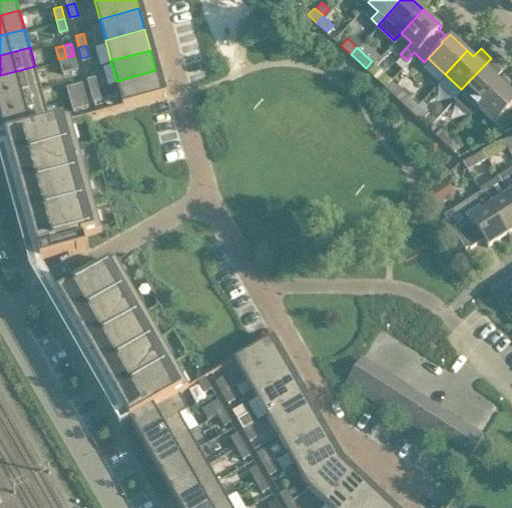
[(77,66),(74,55),(66,57),(69,68),(77,66)]
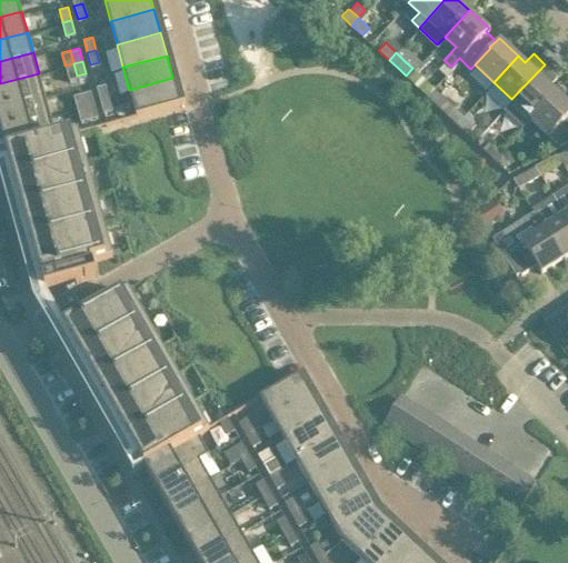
[(77,76),(73,63),(65,66),(69,79),(77,76)]
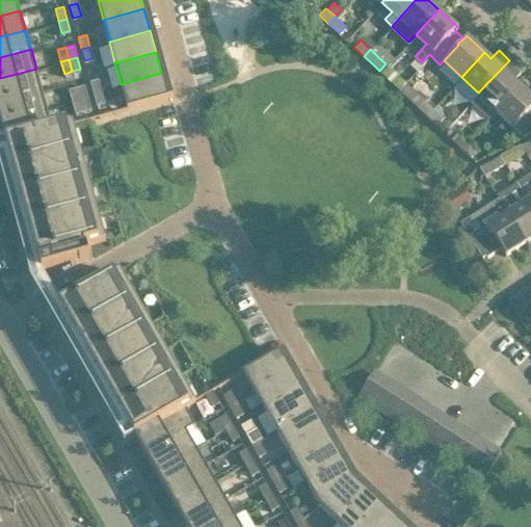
[(478,93),(470,102),(486,117),(496,108),(496,109),(519,84),(512,78),(520,70),(509,60),(478,93)]
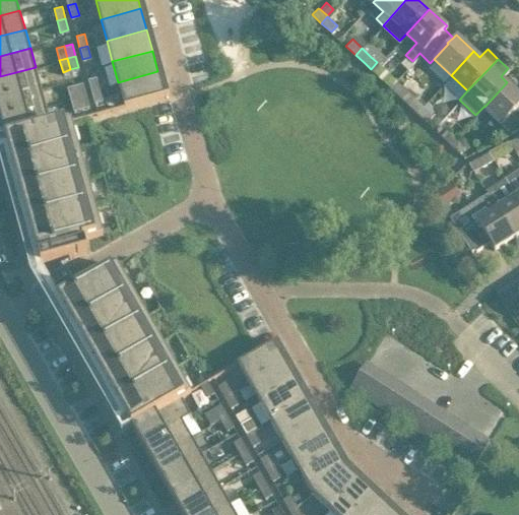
[(0,97),(41,85),(36,67),(0,76),(0,97)]
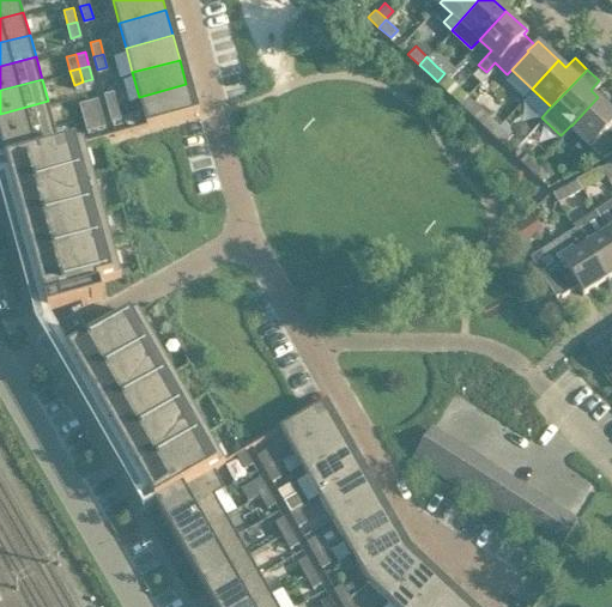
[(199,109),(199,107),(193,108),(186,84),(139,97),(146,123),(199,109)]
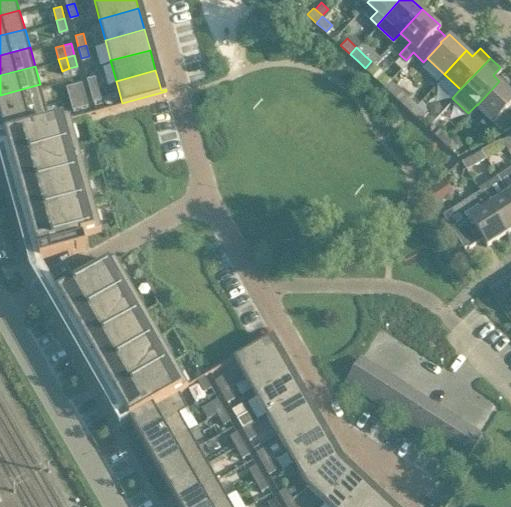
[(380,70),(374,76),(383,85),(389,79),(380,70)]
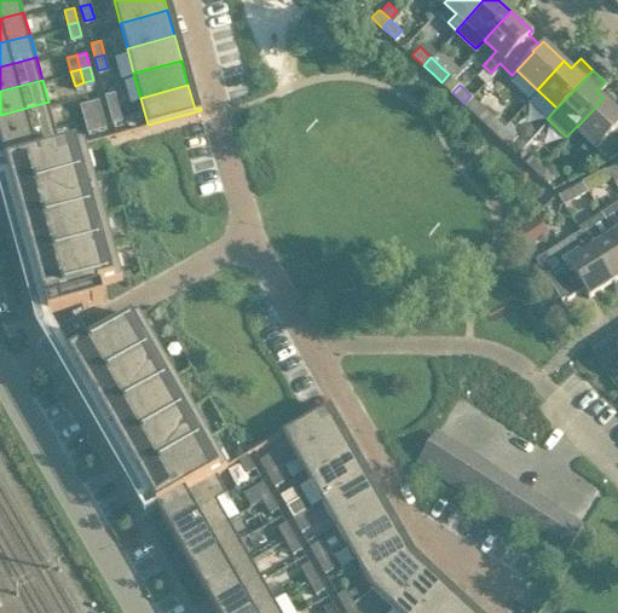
[(108,107),(117,104),(114,90),(104,92),(108,107)]
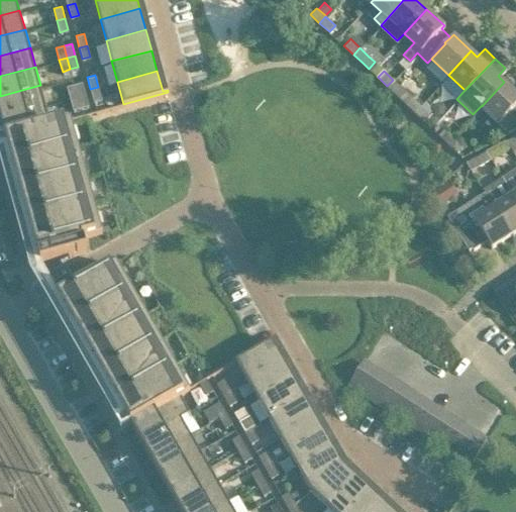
[(387,86),(414,111),(420,104),(393,80),(387,86)]
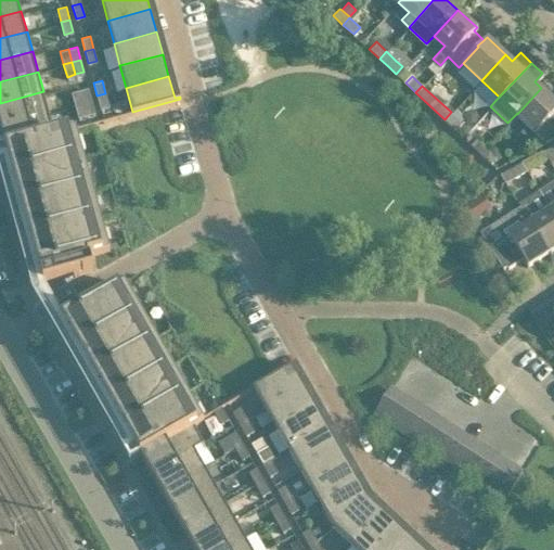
[(82,102),(91,100),(88,87),(79,89),(82,102)]
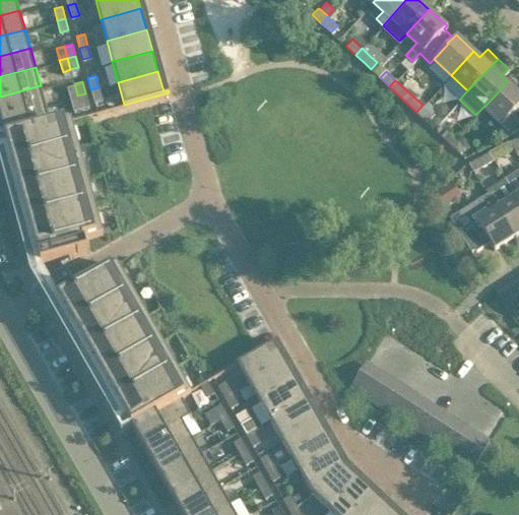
[(518,93),(507,82),(484,107),(496,118),(511,131),(518,126),(518,93)]
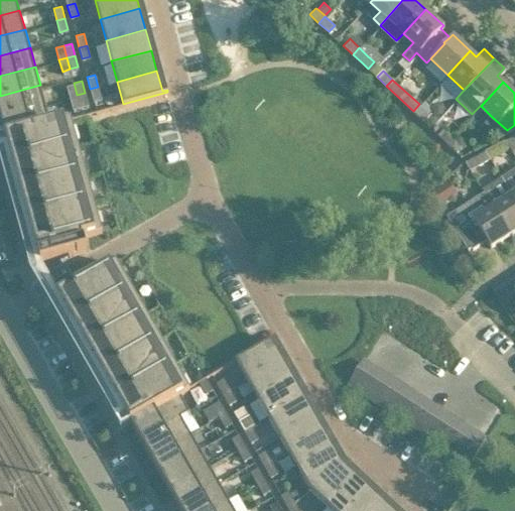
[(70,97),(77,95),(74,83),(66,86),(70,97)]
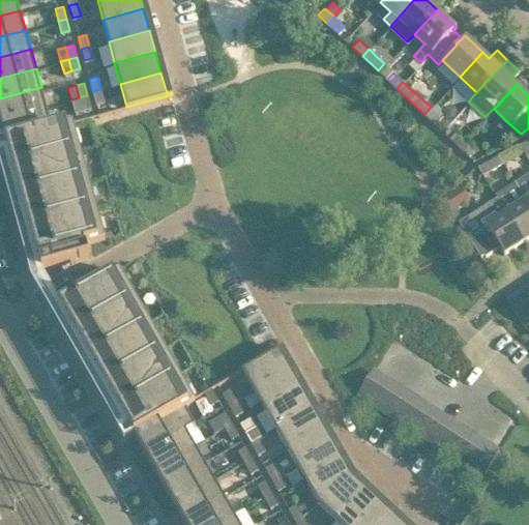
[(47,107),(41,87),(0,98),(0,119),(47,107)]
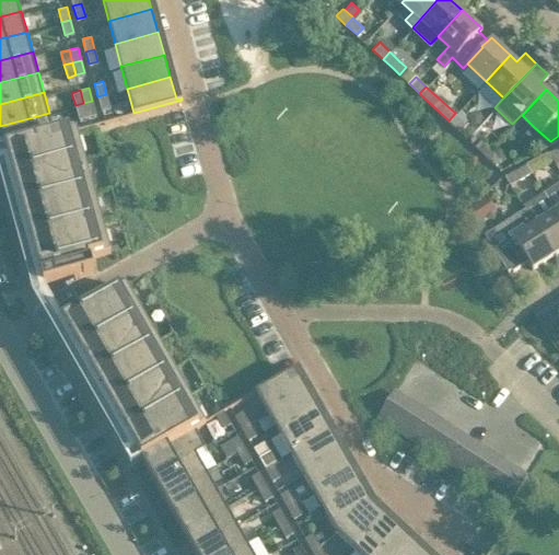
[(106,94),(97,96),(102,110),(109,106),(106,94)]
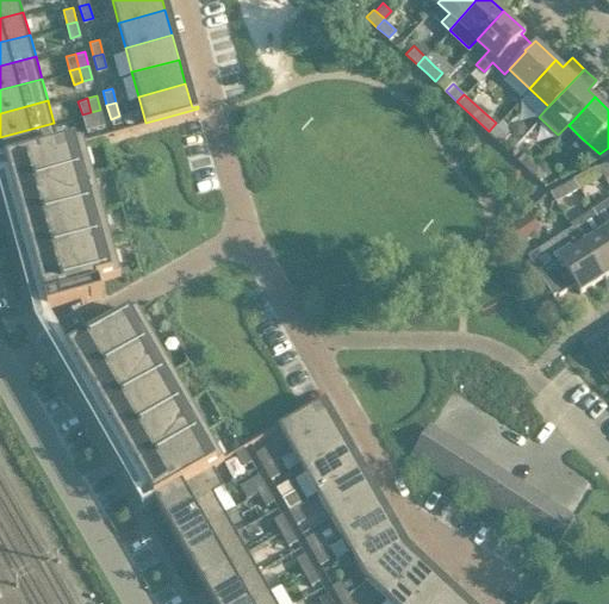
[(104,123),(100,110),(91,112),(95,126),(104,123)]
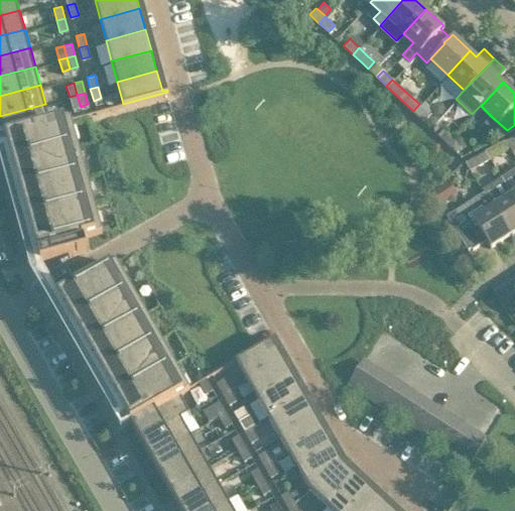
[(73,109),(81,107),(77,95),(70,97),(73,109)]
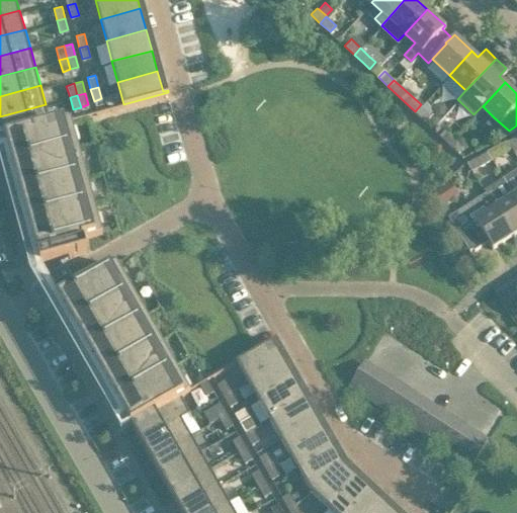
[(51,121),(46,104),(0,116),(0,117),(4,135),(6,134),(51,121)]
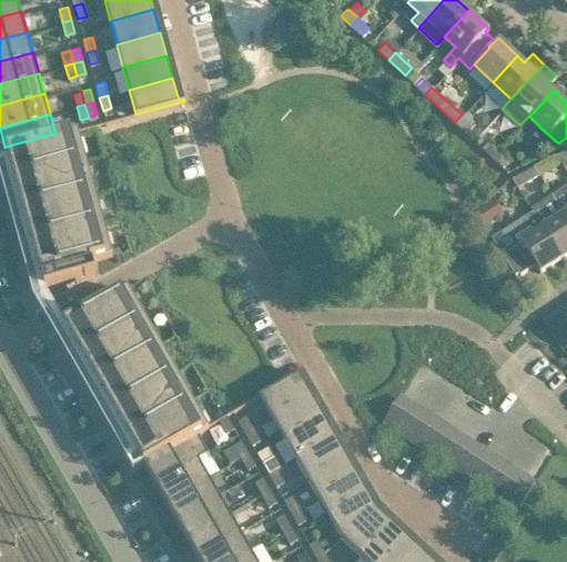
[(462,114),(455,122),(465,132),(472,124),(462,114)]
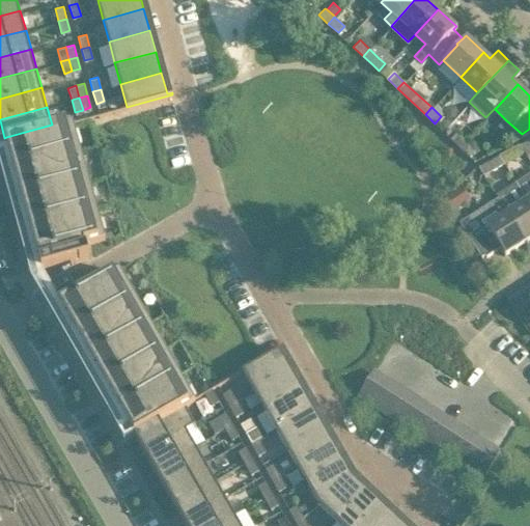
[(32,238),(40,270),(88,256),(86,247),(84,247),(83,243),(105,237),(104,233),(96,236),(65,125),(73,122),(72,119),(52,125),(6,137),(4,138),(0,139),(0,154),(8,151),(12,167),(2,170),(5,184),(17,181),(21,196),(10,199),(14,212),(24,210),(29,224),(18,227),(22,241),(32,238)]
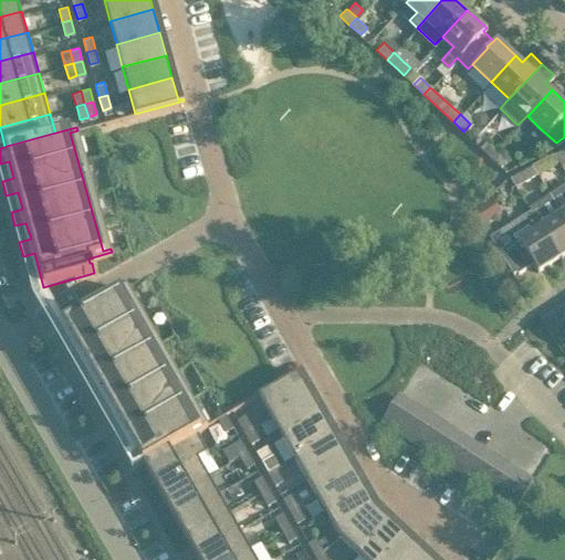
[(480,146),(490,156),(497,149),(487,139),(480,146)]
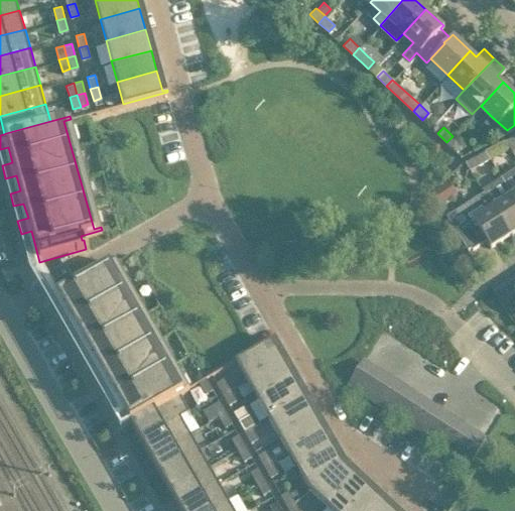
[(453,136),(446,142),(456,151),(462,144),(453,136)]
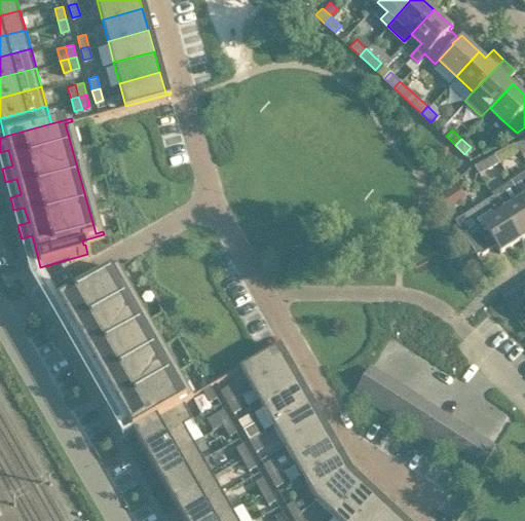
[(524,148),(519,139),(514,141),(519,150),(521,153),(524,150),(524,148)]
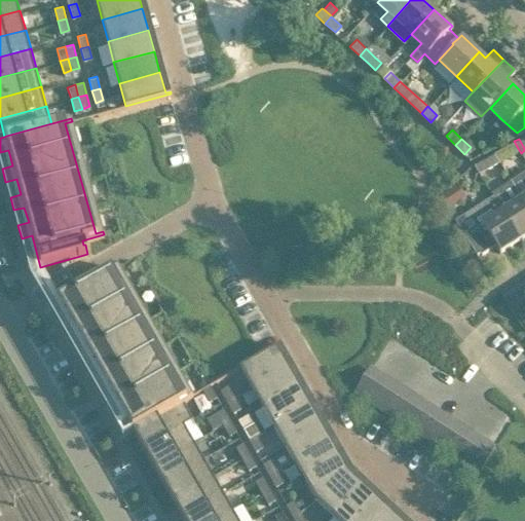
[(514,141),(502,147),(508,156),(519,150),(514,141)]
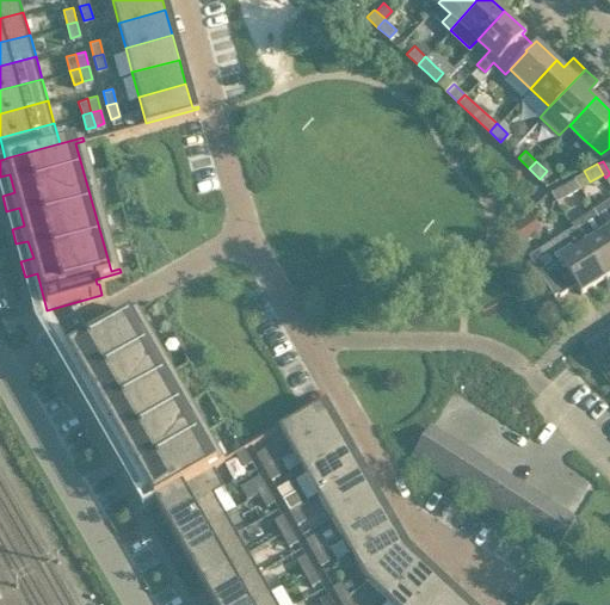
[(572,178),(560,184),(565,193),(580,185),(574,177),(572,178)]
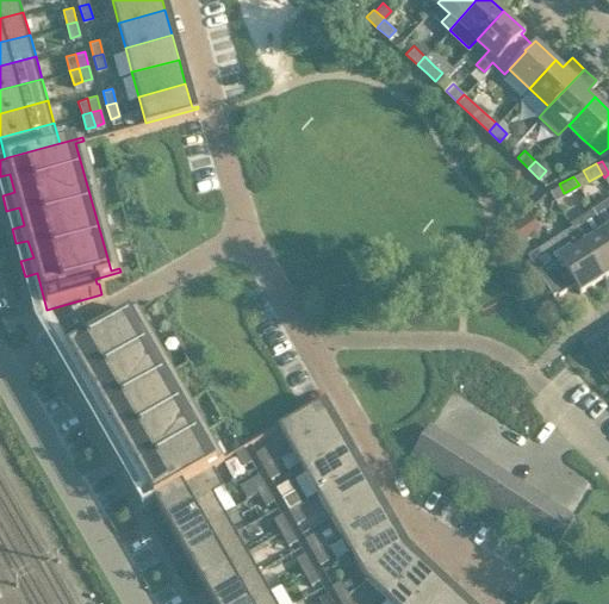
[(533,228),(524,216),(509,225),(516,238),(533,228)]
